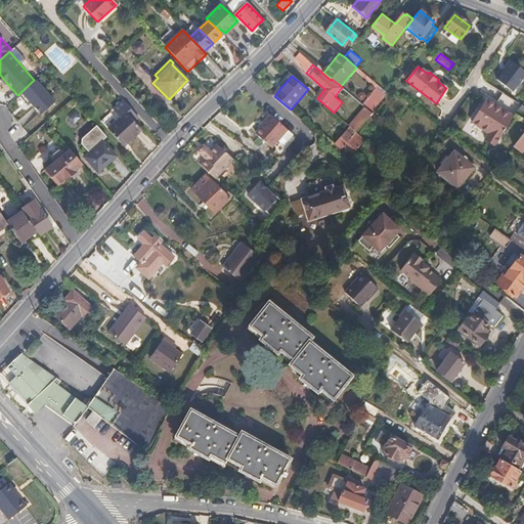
[(53,101),(34,80),(17,95),(24,102),(27,99),(30,102),(40,114),(53,101)]
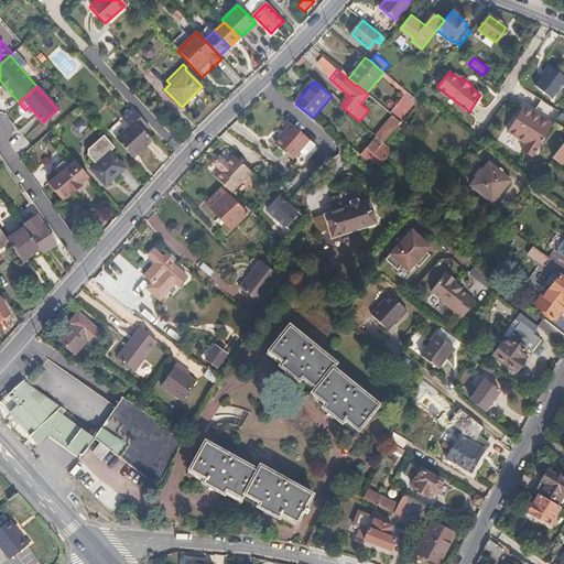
[(398,118),(413,97),(407,91),(390,112),(392,115),(398,118)]
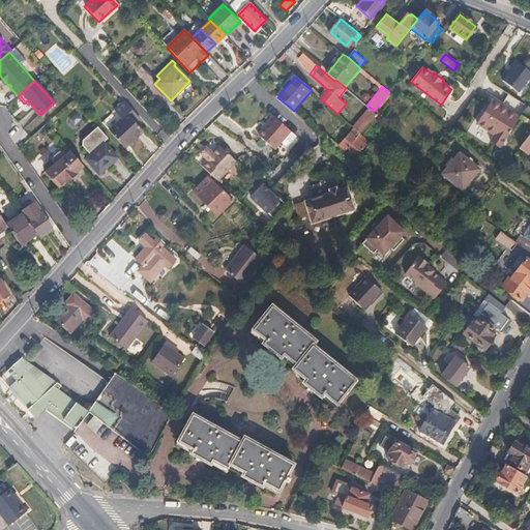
[(521,119),(528,108),(510,96),(503,109),(517,117),(517,119),(519,120),(521,119)]
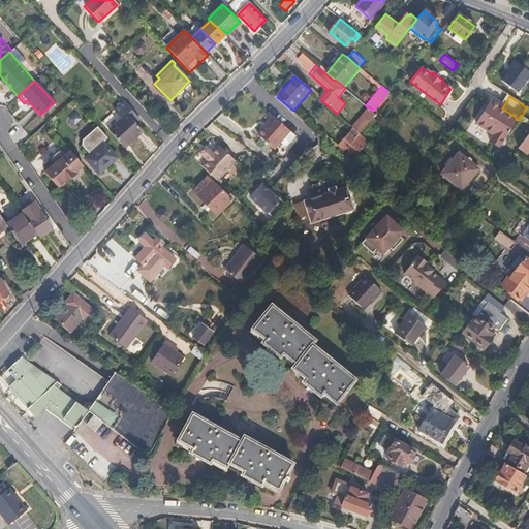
[(124,146),(142,129),(134,122),(138,117),(123,100),(114,109),(122,118),(109,129),(124,146)]
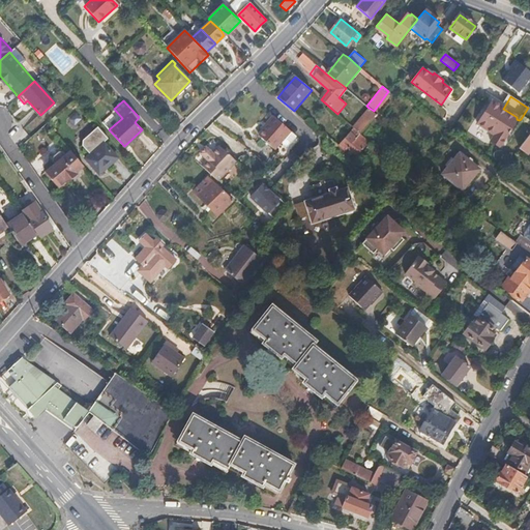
[(500,148),(519,120),(517,119),(517,117),(503,109),(493,102),(477,125),(495,136),(491,142),(500,148)]
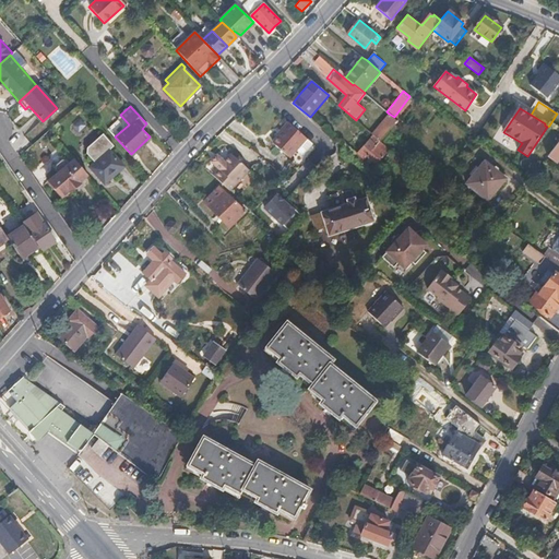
[(390,128),(396,119),(394,117),(389,114),(380,126),(372,134),(379,140),(380,140),(390,128)]
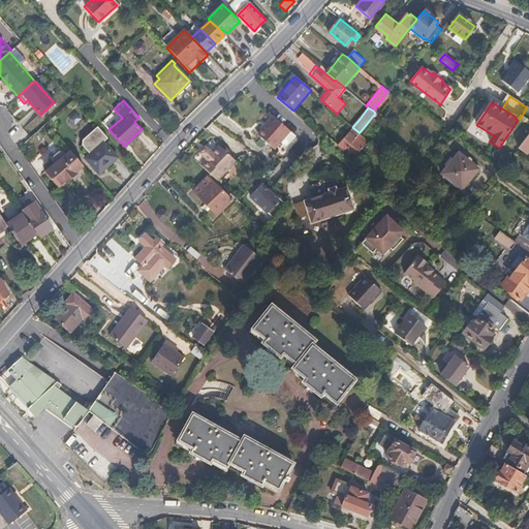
[(288,144),(296,136),(289,130),(272,115),(265,123),(263,122),(260,126),(263,129),(258,135),(273,148),(280,141),(283,144),(285,145),(288,144)]
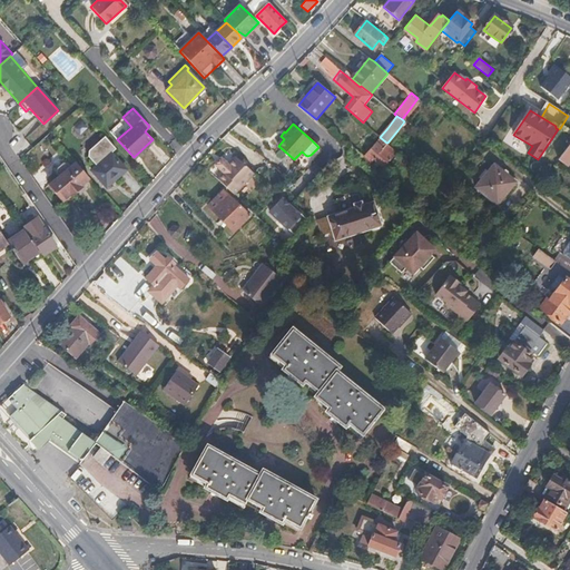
[(97,166),(111,153),(116,149),(105,136),(88,150),(88,156),(97,166)]
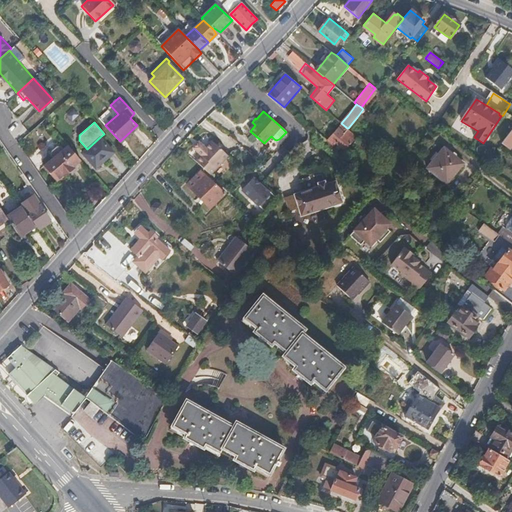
[(344,149),(356,135),(348,128),(347,128),(344,133),(338,127),(323,142),(330,149),(336,142),(344,149)]
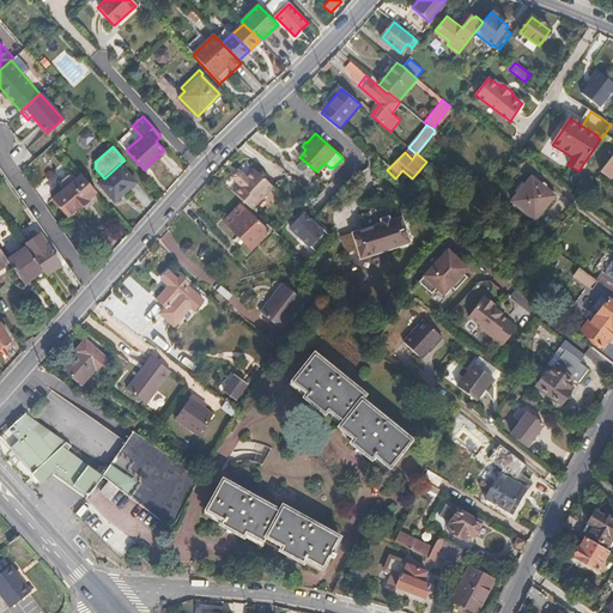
[(611,180),(612,176),(612,156),(601,173),(611,180)]
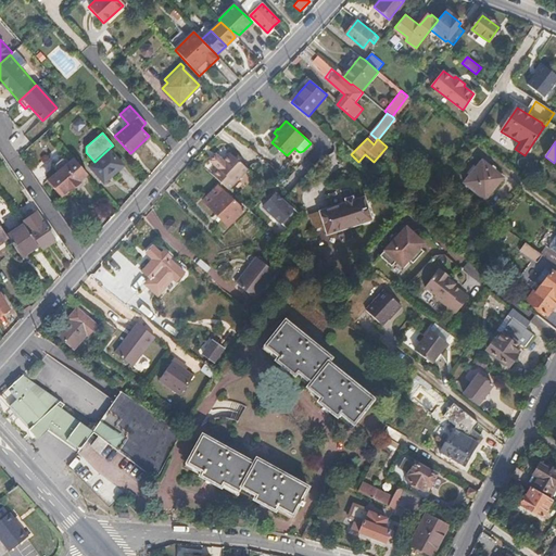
[(392,163),(399,155),(391,148),(384,155),(392,163)]
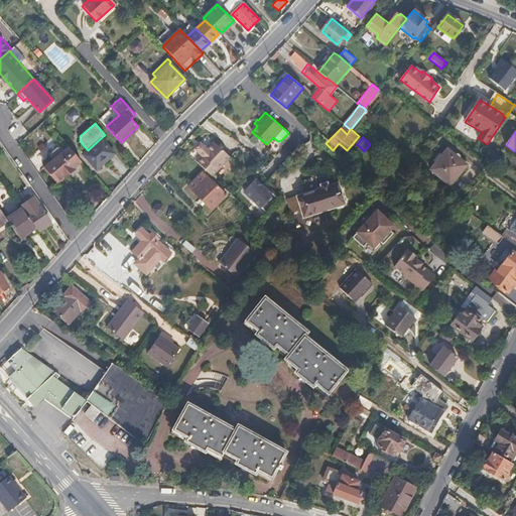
[(96,169),(113,153),(101,138),(88,150),(83,154),(96,169)]
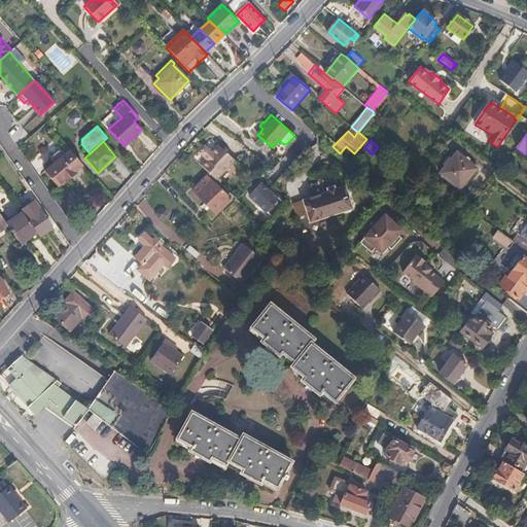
[(224,168),(233,157),(218,144),(211,150),(204,145),(198,152),(207,160),(202,166),(215,178),(224,168)]
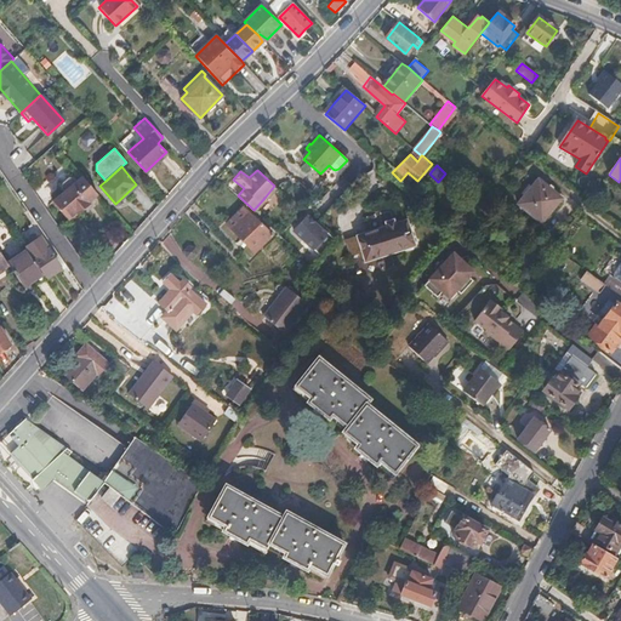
[(97,193),(87,182),(83,176),(75,182),(74,180),(68,177),(61,182),(61,187),(64,192),(52,201),(68,220),(87,203),(87,201),(97,193)]
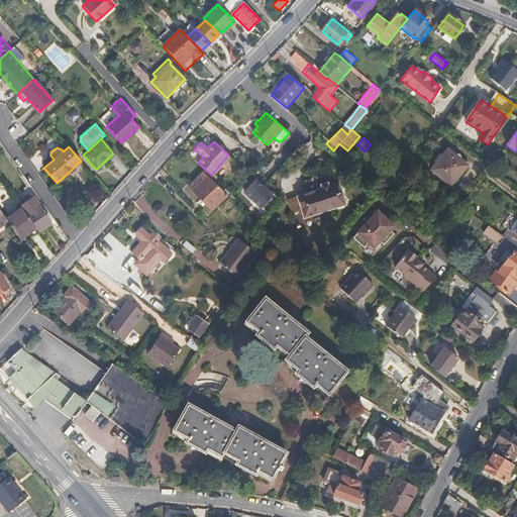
[(451,186),(469,166),(448,149),(431,170),(451,186)]
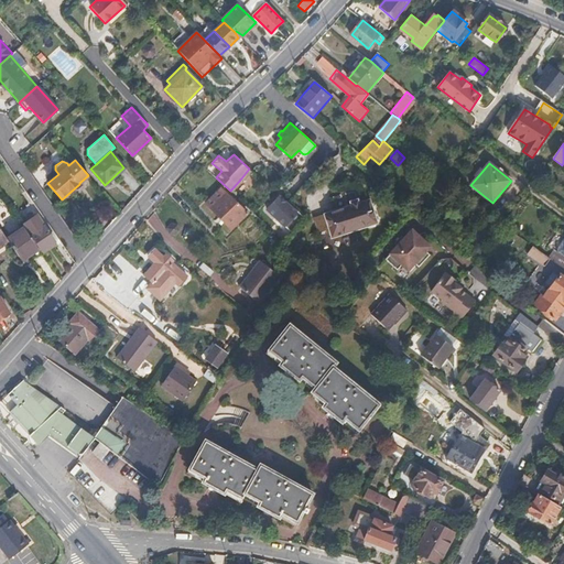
[(231,229),(248,212),(238,203),(237,204),(220,188),(206,204),(231,229)]
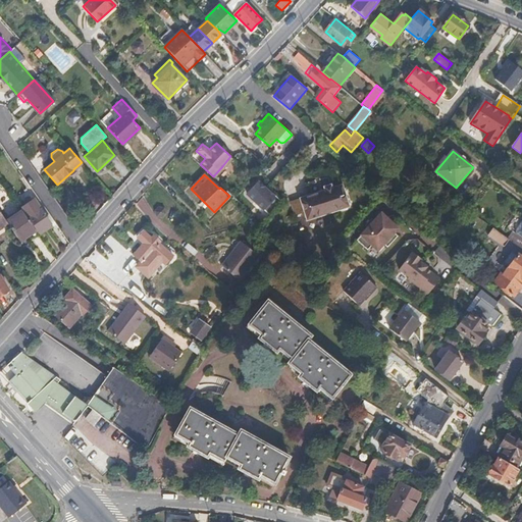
[(299,199),(291,202),(295,215),(304,212),(306,220),(348,207),(345,196),(341,185),(331,188),(327,176),(326,176),(307,183),(311,195),(299,199)]
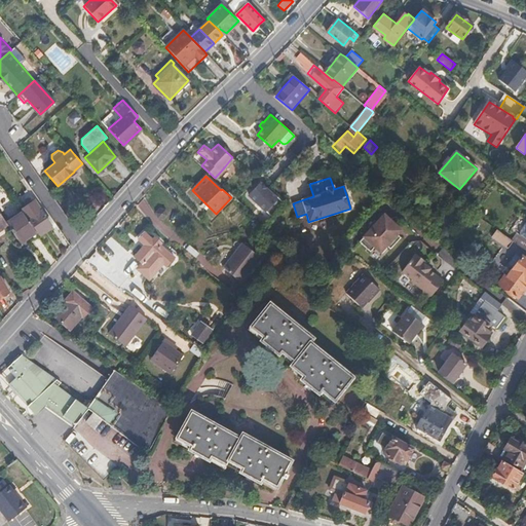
[(277,197),(261,182),(251,194),(267,209),(277,197)]
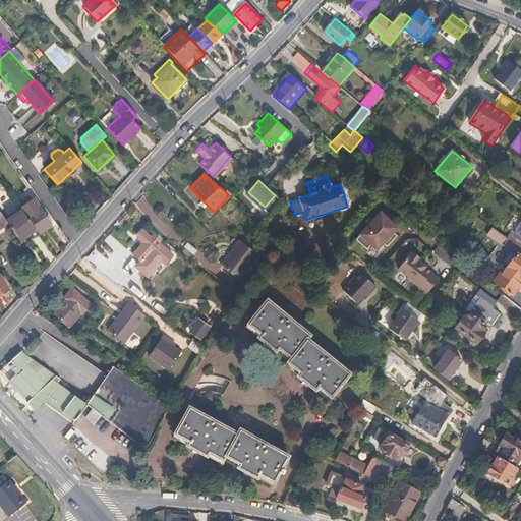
[(51,224),(35,199),(21,209),(25,214),(36,229),(39,233),(51,224)]
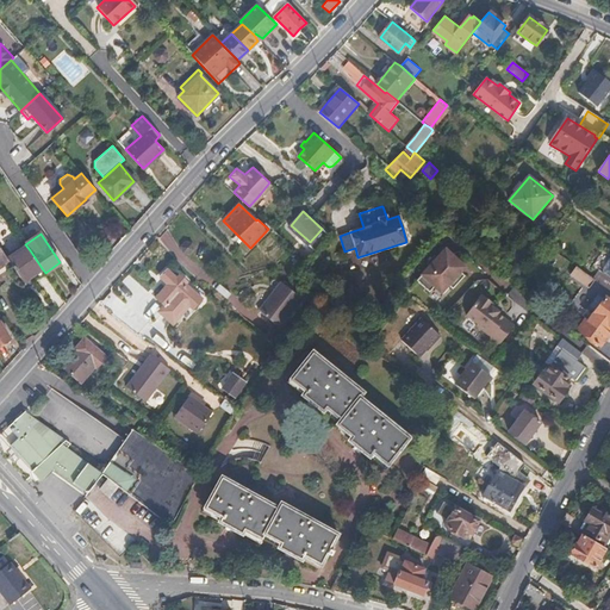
[(42,268),(30,250),(25,244),(25,243),(6,255),(10,260),(24,281),(42,268)]
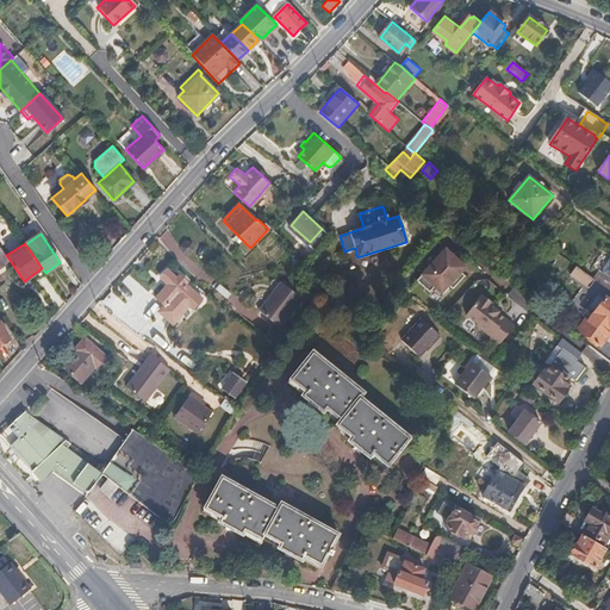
[(441,291),(447,284),(452,287),(464,274),(460,271),(464,266),(444,249),(436,257),(434,255),(425,265),(429,267),(416,280),(429,291),(434,285),(441,291)]
